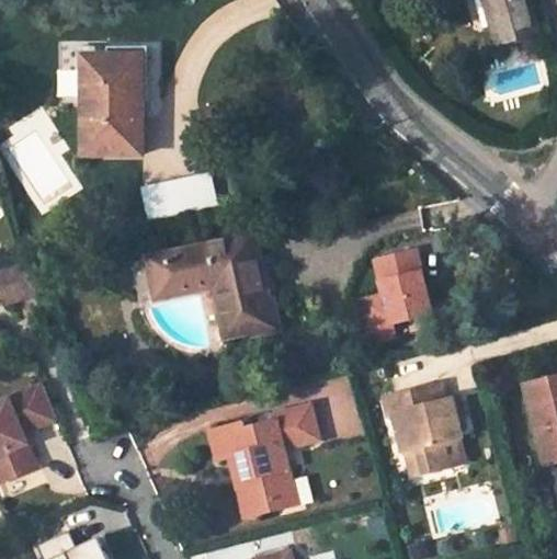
[(478,0),(492,49),(537,37),(526,0),(478,0)]
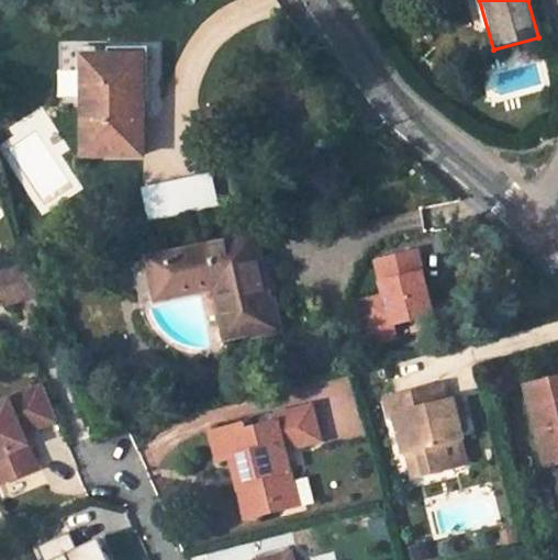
[(76,100),(81,100),(81,159),(140,158),(140,104),(145,104),(146,51),(77,51),(76,100)]
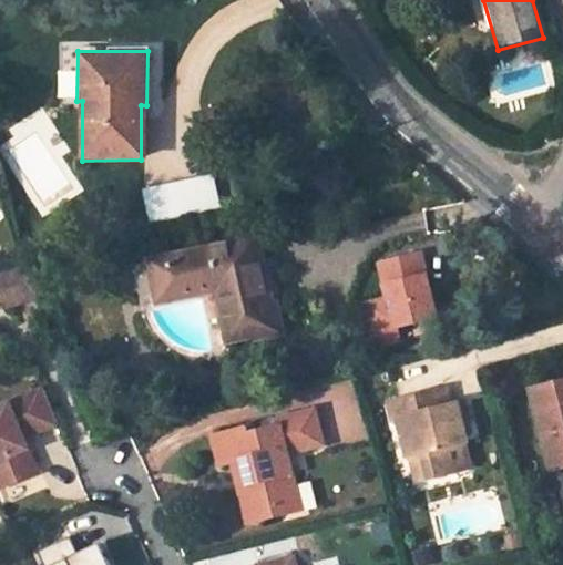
[(141,219),(214,213),(211,177),(137,184),(141,219)]
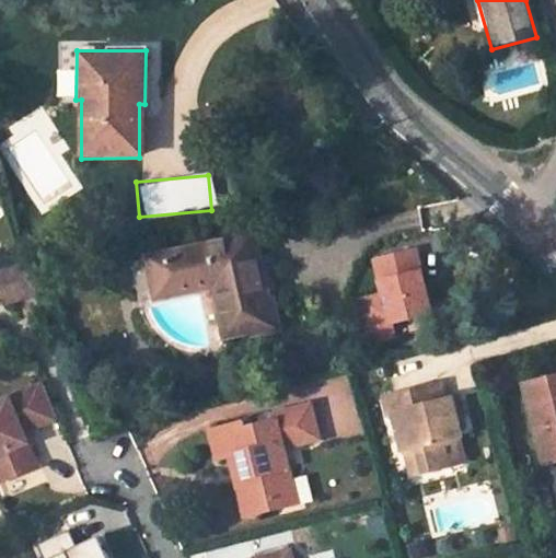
[(265,301),(251,235),(155,257),(161,285),(209,275),(211,287),(223,338),(276,327),(270,299),(265,301)]
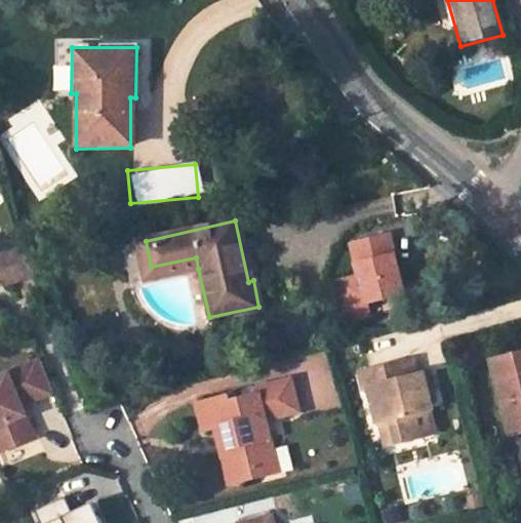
[(336,284),(346,322),(366,317),(364,306),(401,296),(386,237),(348,247),(356,279),(336,284)]
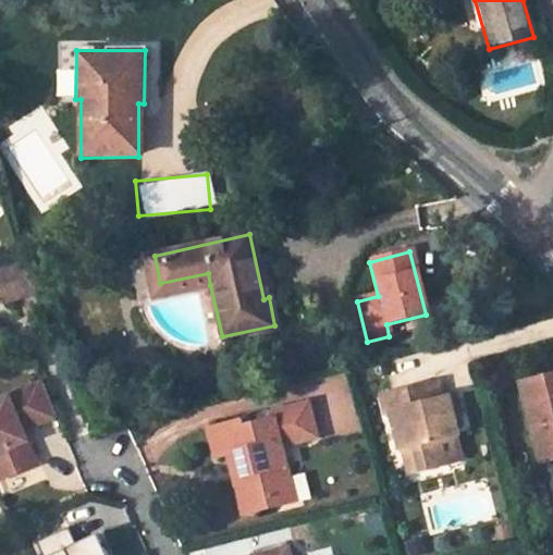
[(155,256),(145,257),(154,298),(162,296),(160,283),(155,256)]
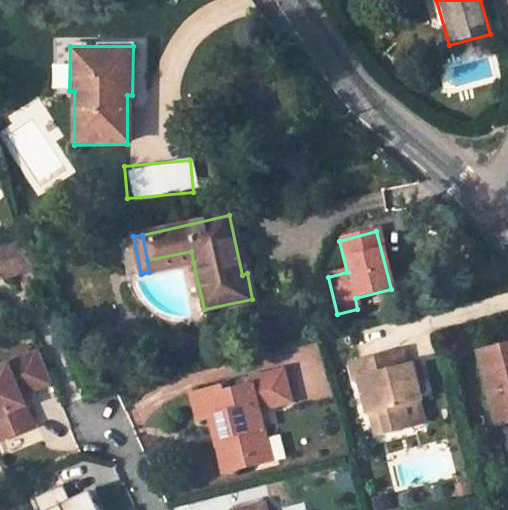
[(19,241),(0,248),(0,280),(1,283),(32,271),(19,241)]
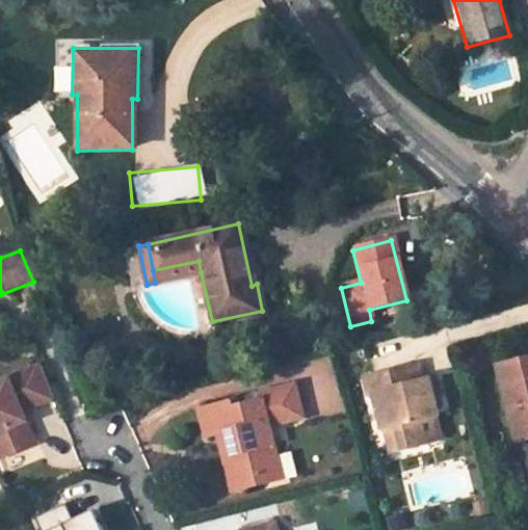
[(155,283),(201,272),(199,261),(153,270),(155,283)]
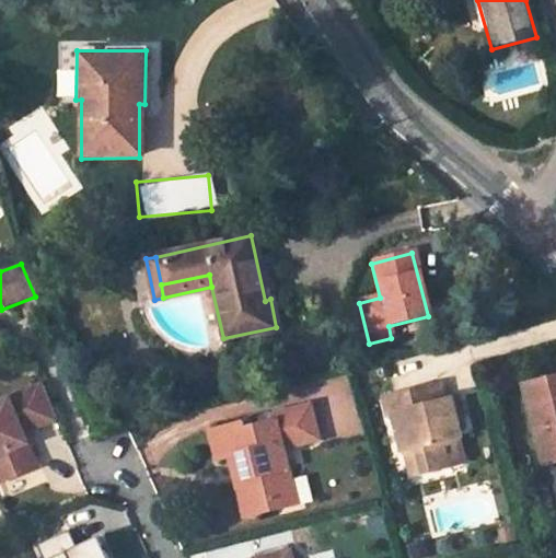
[(555,372),(518,384),(541,463),(555,457),(555,372)]
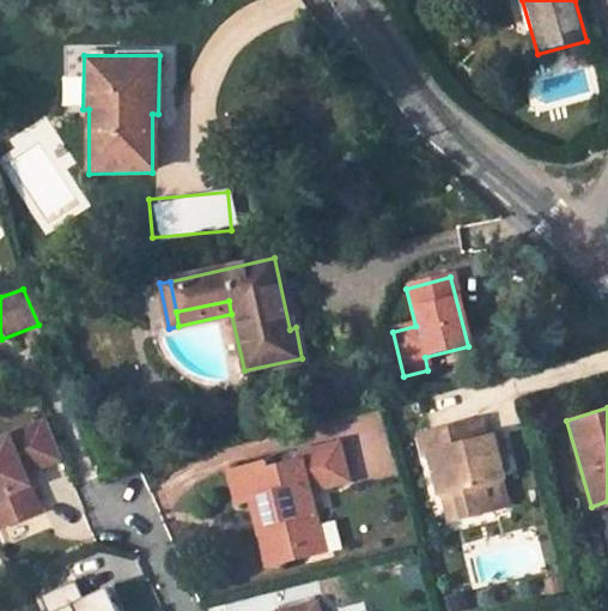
[(20,470),(60,455),(46,419),(0,436),(0,522),(36,509),(20,470)]
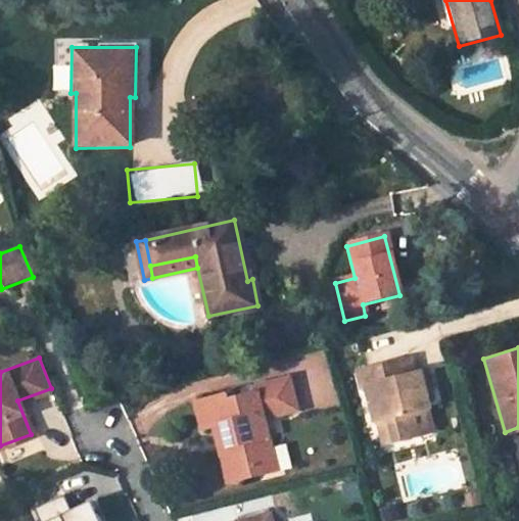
[(365,387),(374,425),(384,422),(389,443),(428,433),(423,409),(425,409),(422,392),(428,390),(424,373),(410,377),(406,361),(354,374),(358,388),(365,387)]
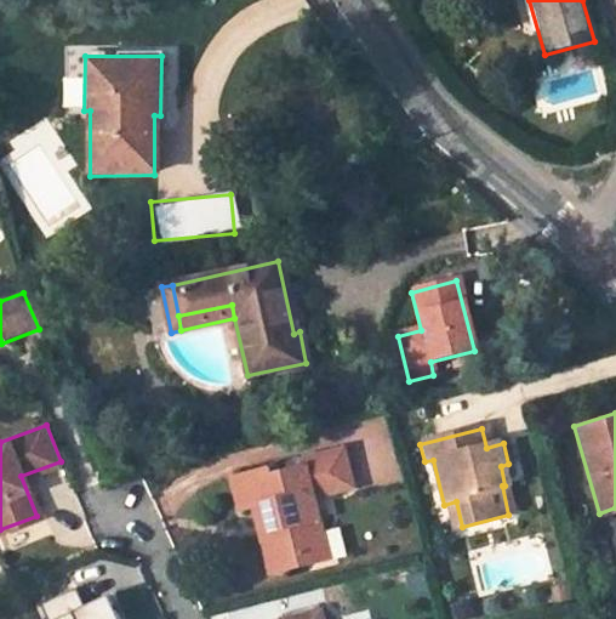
[(267,471),(231,481),(238,511),(252,509),(256,527),(264,526),(277,573),(303,566),(300,550),(320,545),(308,499),(348,489),(338,453),(298,463),(300,470),(268,478),(267,471)]
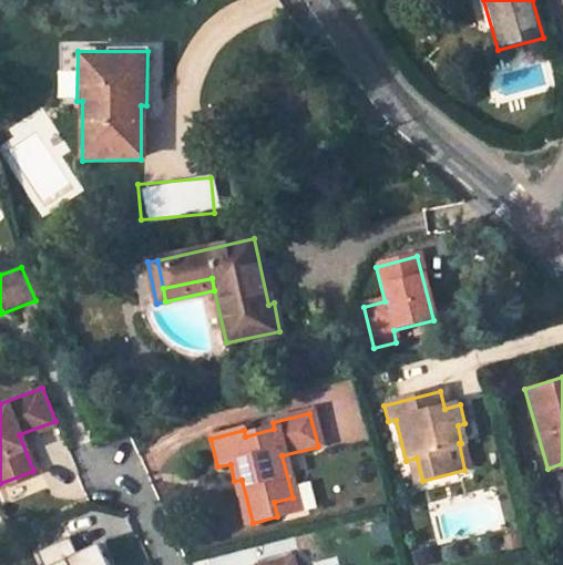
[(273,422),(244,430),(245,437),(274,429),(273,422)]
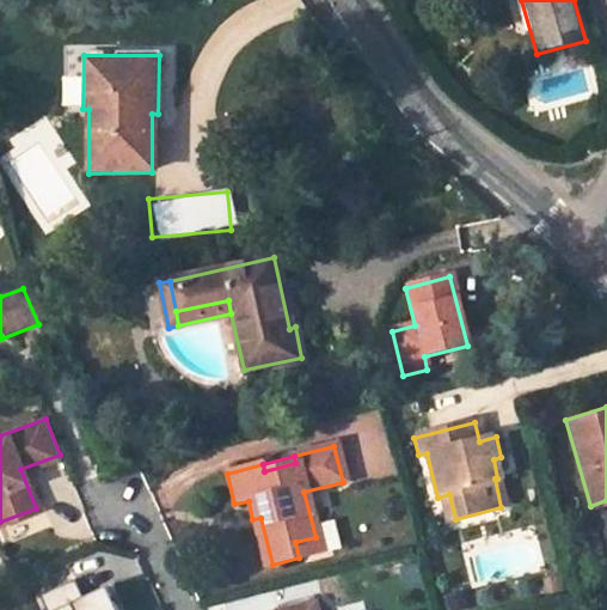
[(455,519),(449,494),(437,498),(443,522),(455,519)]
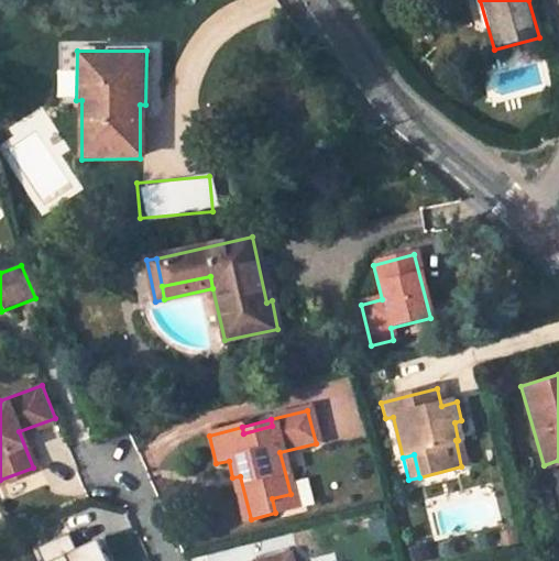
[(251,519),(240,476),(232,477),(243,520),(251,519)]
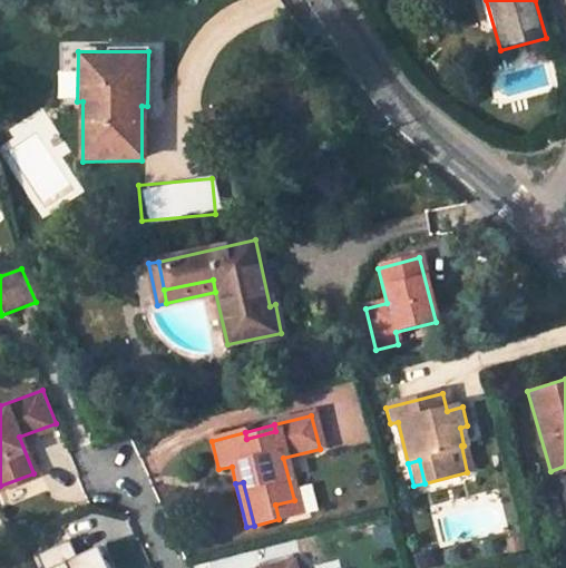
[(299,513),(294,500),(275,505),(279,519),(299,513)]
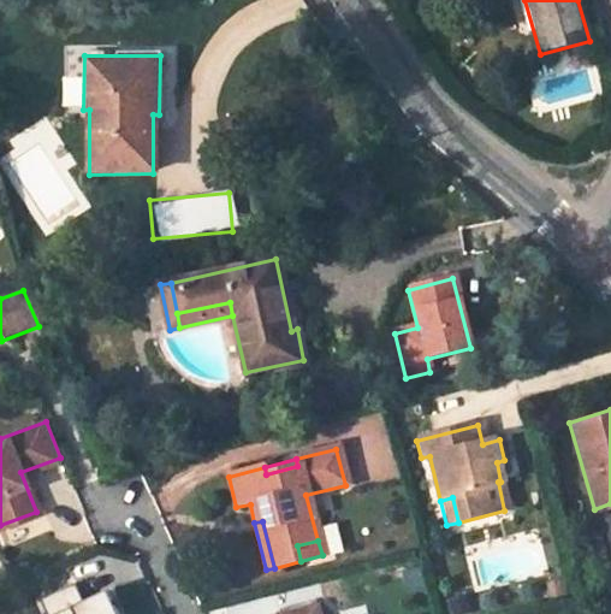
[(112,613),(104,592),(79,603),(71,585),(36,601),(41,613),(112,613)]
